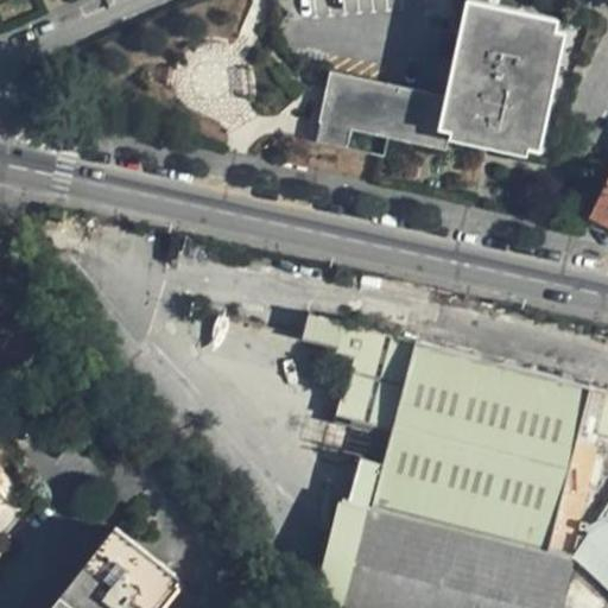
[(448,93),(327,73),(316,141),(349,147),(352,130),(543,162),(567,19),(462,1),(448,93)]
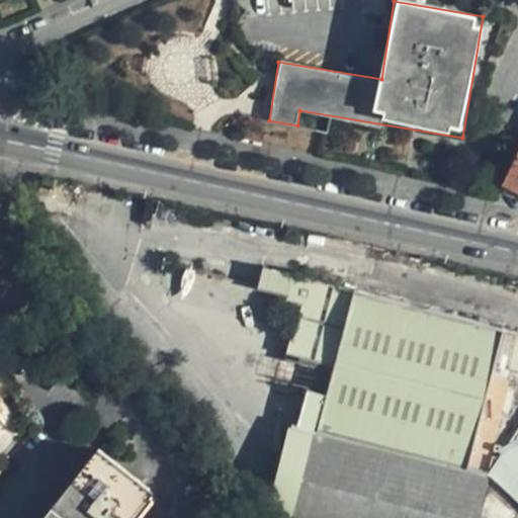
[(517,147),(502,181),(517,188),(517,147)]
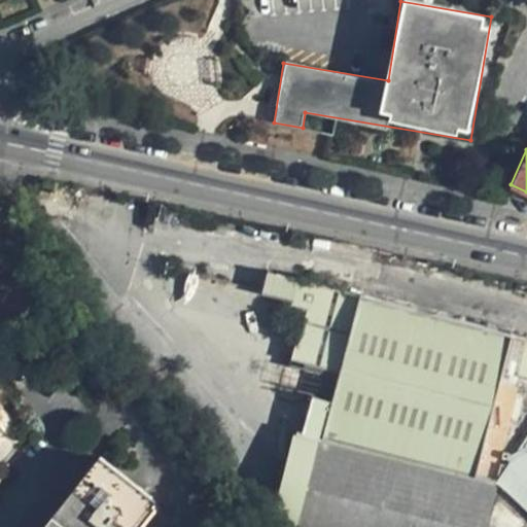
[(1,282),(0,282),(0,347),(53,327),(29,272),(1,282)]
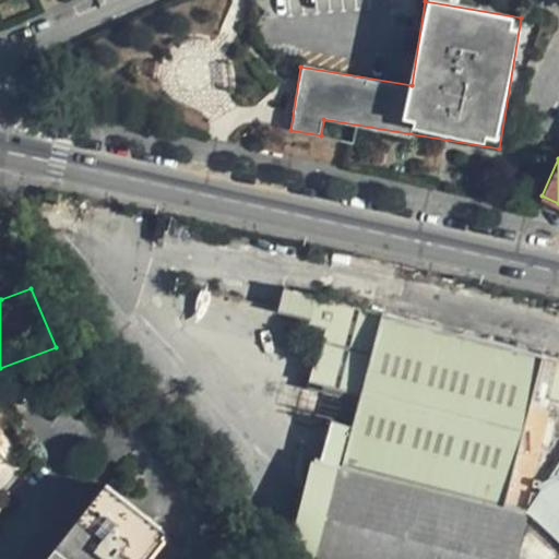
[(324,558),(515,558),(527,514),(502,508),(531,390),(558,396),(558,357),(283,292),(277,312),(325,324),(310,385),(357,396),(351,425),(323,418),(292,550),(325,558),(324,558)]
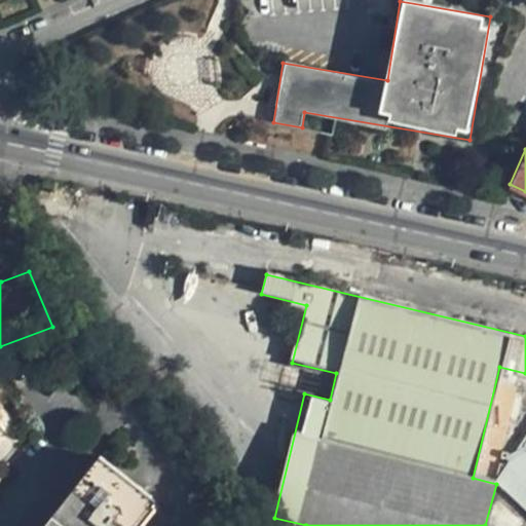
[(525,510),(525,430),(509,452),(506,465),(492,483),(525,510)]
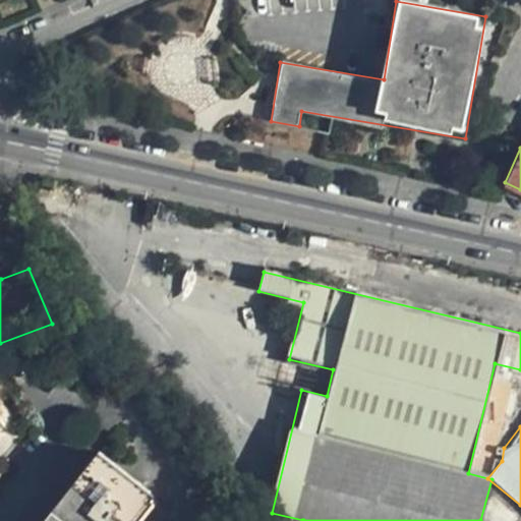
[(127,520),(151,491),(100,453),(45,520),(127,520)]
